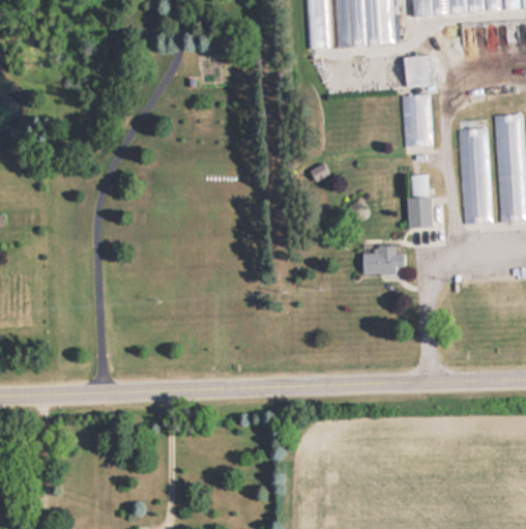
[(307,0),(309,48),(331,48),(329,0),(307,0)]
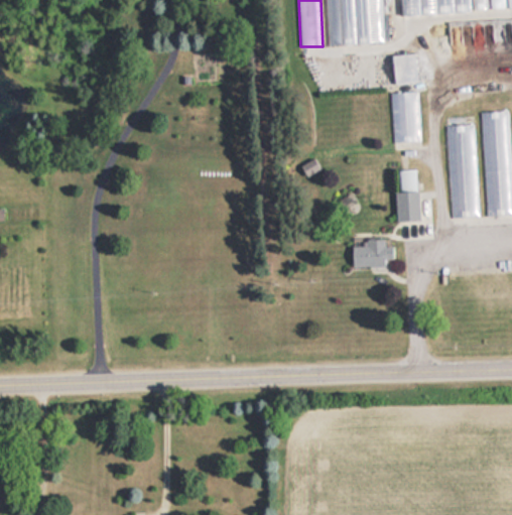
[(329,0),(330,3),(340,3),(340,12),(354,11),(355,34),(383,33),(383,28),(364,28),(364,17),(384,16),(383,0),(329,0)]
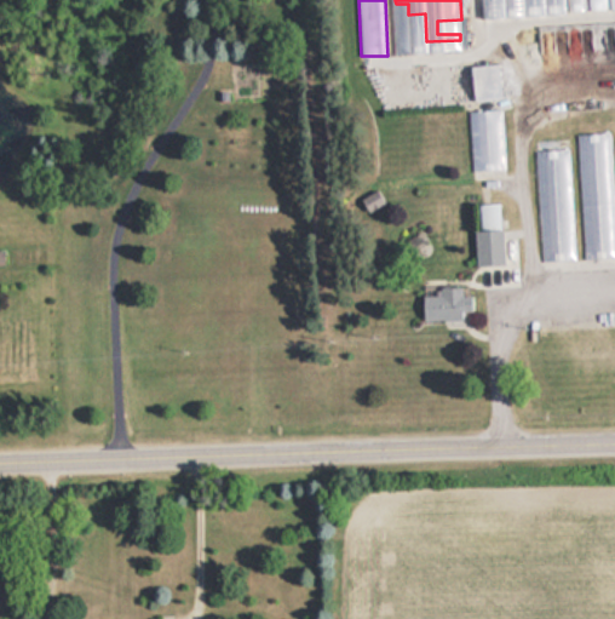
[(614,0),(483,0),(484,17),(614,10),(614,0)]
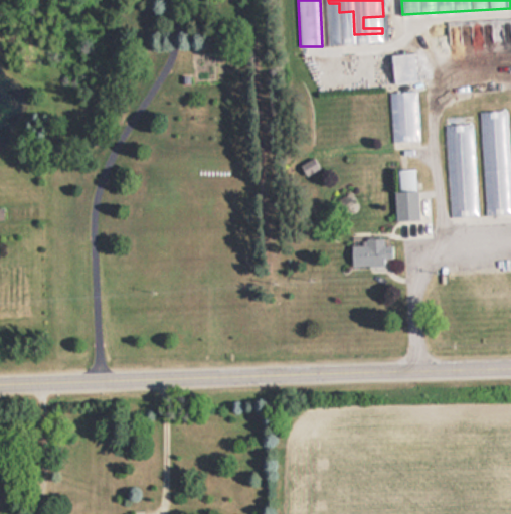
[(392,94),(394,143),(421,142),(418,93),(392,94)]
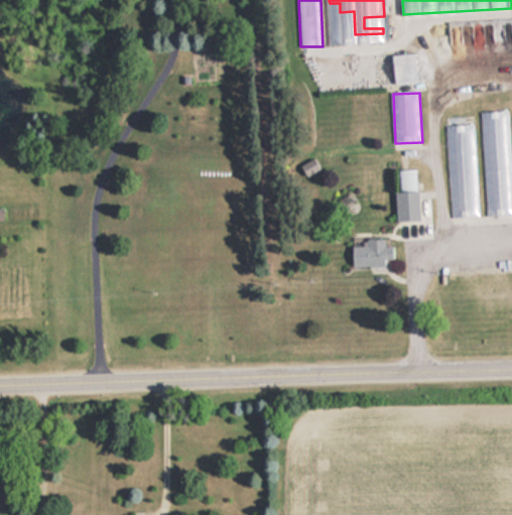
[(482,112),(488,217),(511,215),(511,132),(510,111),(482,112)]
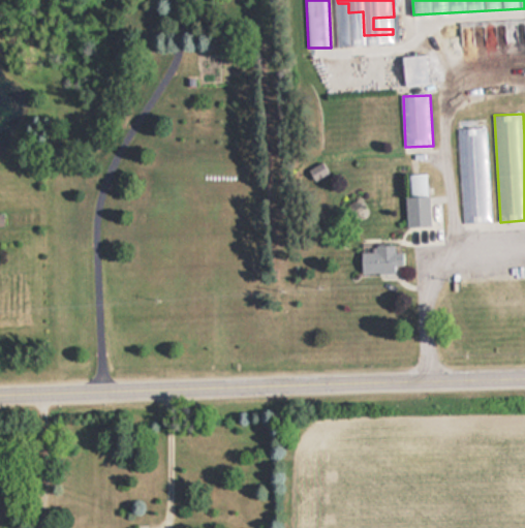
[(460,128),(464,223),(492,222),(488,127),(460,128)]
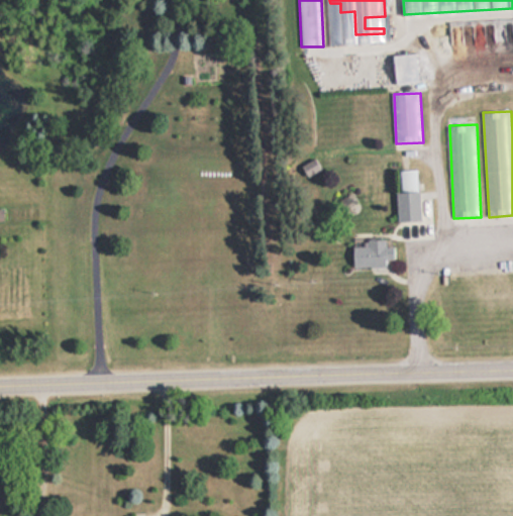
[(422,220),(419,171),(401,172),(402,191),(398,191),(399,221),(422,220)]
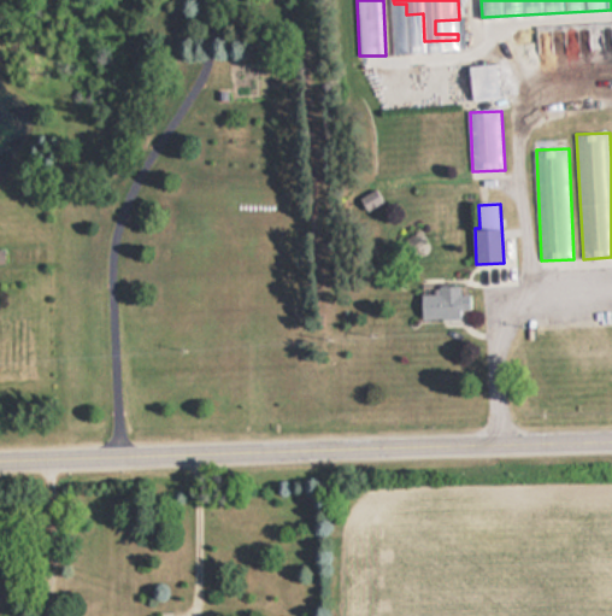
[(469,295),(462,295),(462,287),(440,287),(440,297),(423,295),(423,320),(468,320),(469,295)]
